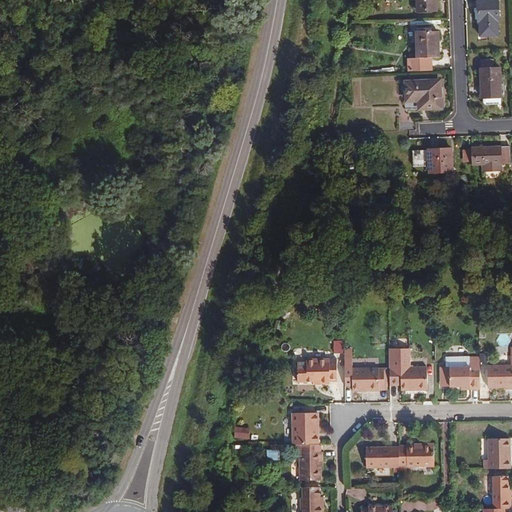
[(438,14),(437,0),(416,0),(418,15),(438,14)]
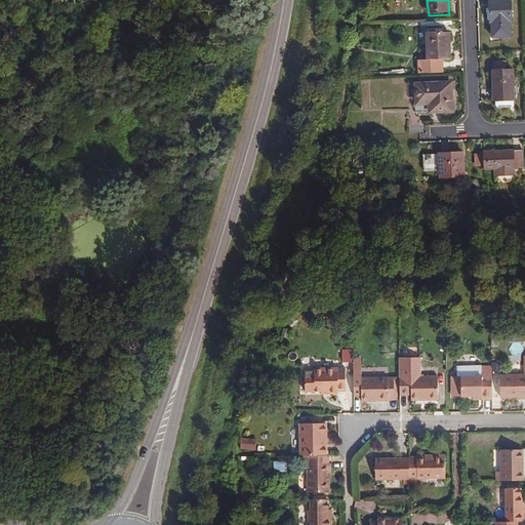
[(513,26),(512,2),(491,2),(492,26),(493,26),(493,40),(513,40),(512,26),(513,26)]
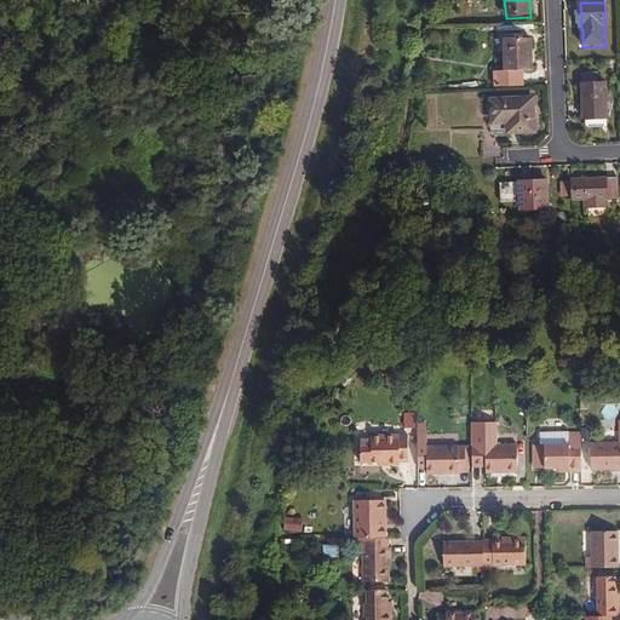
[(532,72),(530,40),(506,40),(506,73),(494,74),(495,89),(523,87),(522,73),(532,72)]
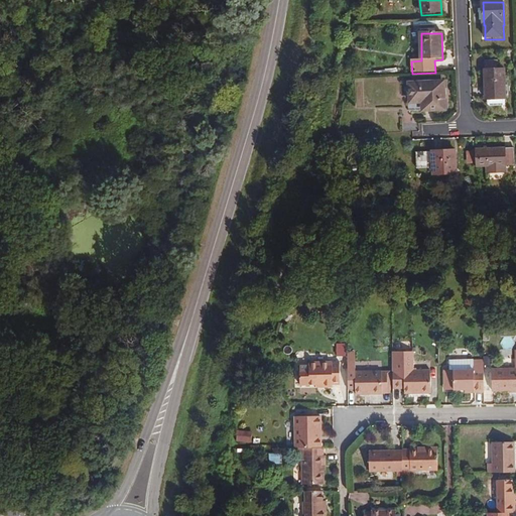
[(506,88),(506,73),(498,74),(498,66),(486,66),(488,102),(490,102),(490,107),(492,108),(507,108),(507,96),(506,88)]
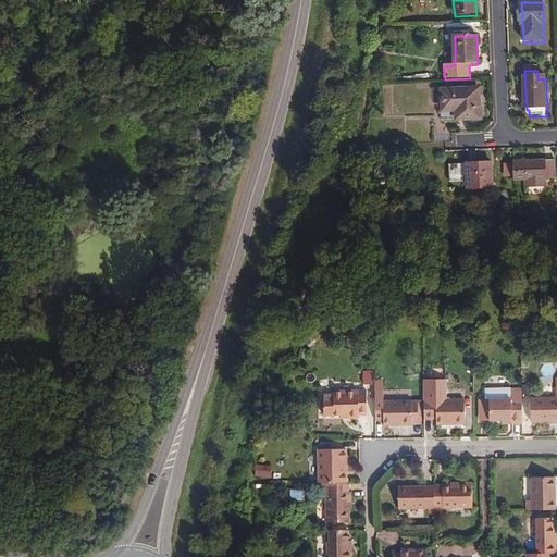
[(484,123),(483,89),(458,90),(458,115),(459,124),(484,123)]
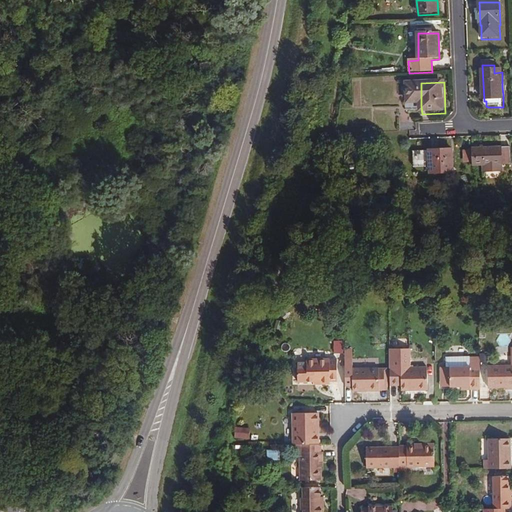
[(421,106),(421,83),(405,84),(406,107),(406,109),(422,109),(421,106)]
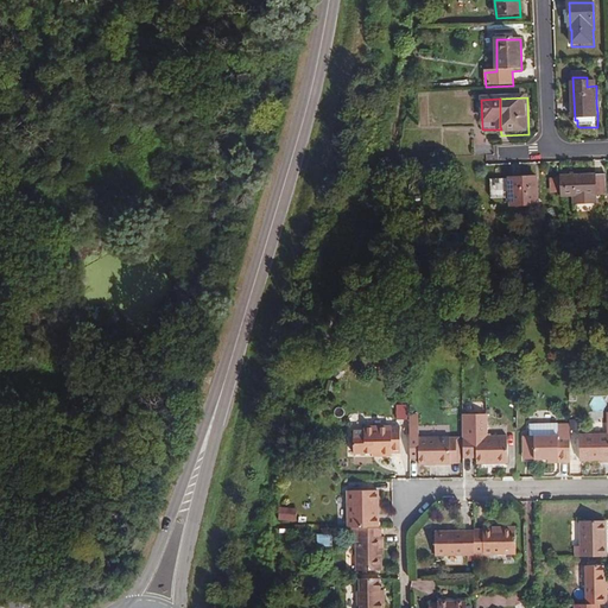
[(607,195),(607,175),(559,177),(559,178),(559,192),(561,198),(575,197),(575,206),(597,204),(596,196),(607,195)]
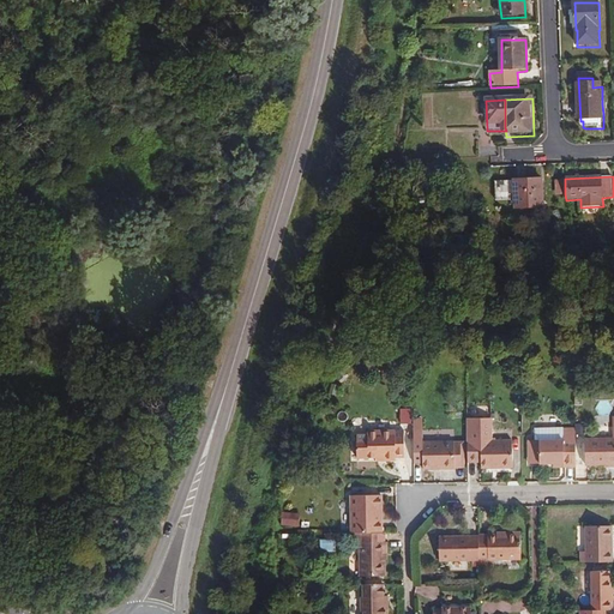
[(565,194),(565,180),(554,181),(555,196),(565,194)]
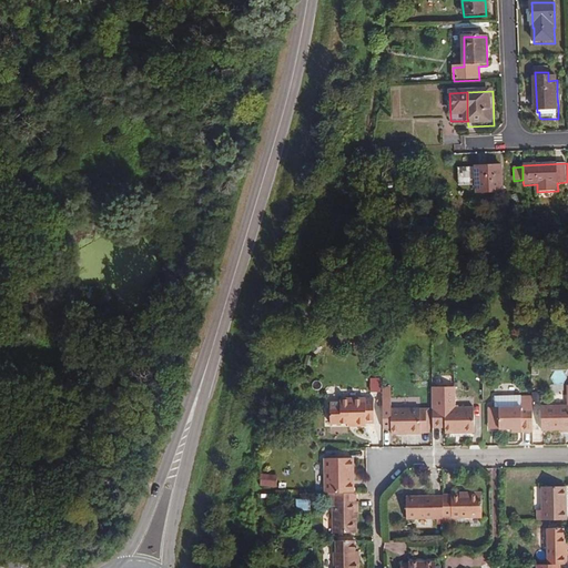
[(503,193),(501,169),(476,170),(477,188),(477,194),(503,193)]
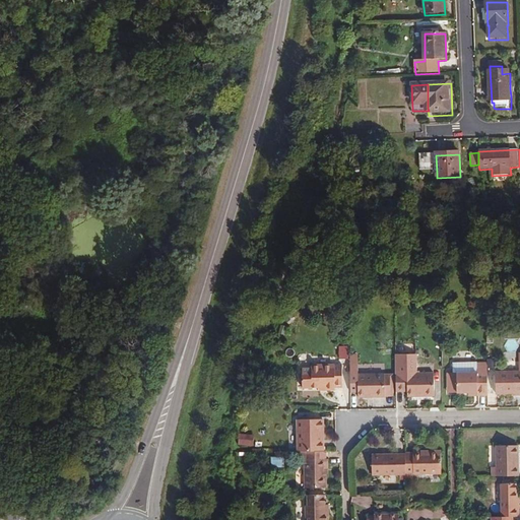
[(433,172),(433,155),(419,156),(419,173),(433,172)]
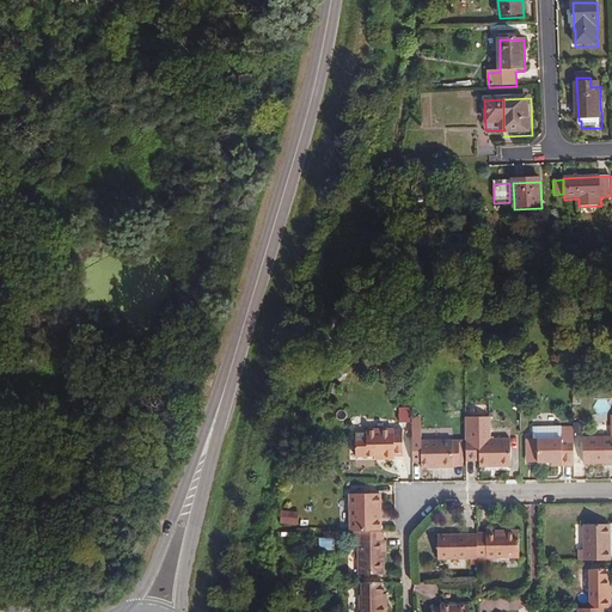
[(487,441),(487,420),(465,420),(465,440),(487,441)]
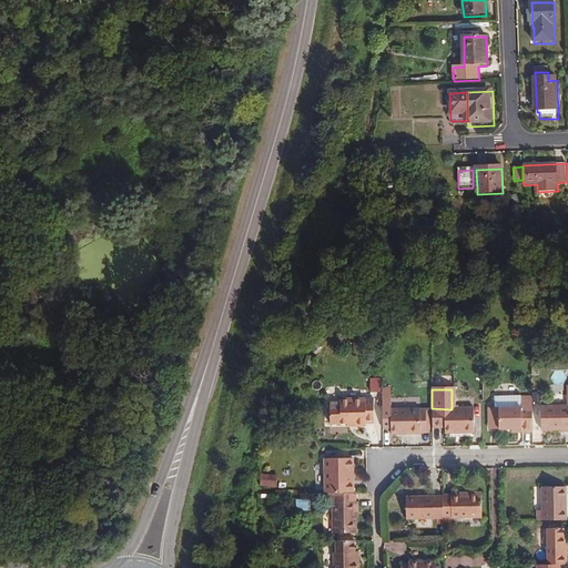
[(520,414),(520,398),(495,397),(495,409),(490,409),(489,417),(500,417),(500,432),(520,432),(520,435),(533,435),(533,414),(520,414)]
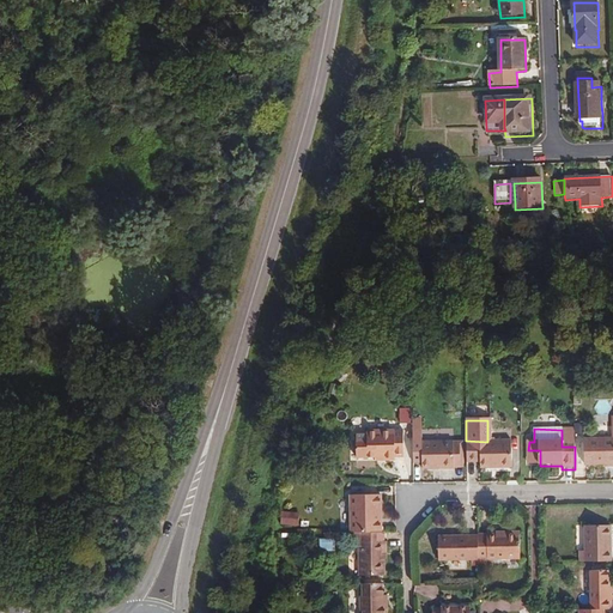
[(402,441),(402,431),(365,430),(365,435),(354,435),(354,439),(402,441)]
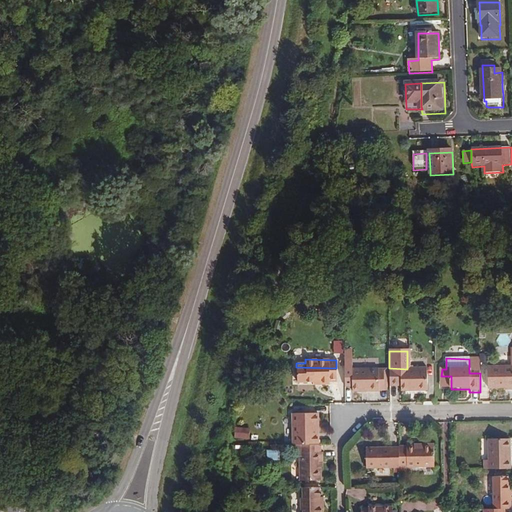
[(480,373),(479,364),(479,359),(469,359),(469,373),(480,373)]
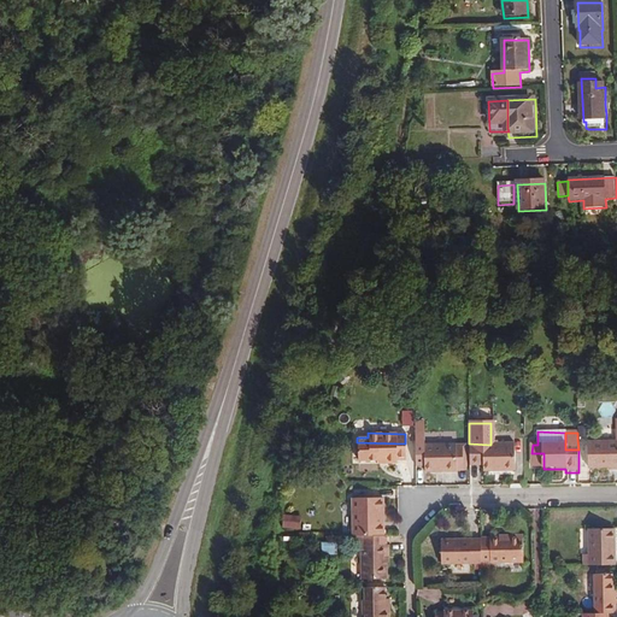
[(405,460),(405,444),(357,442),(357,460),(383,460),(385,464),(395,464),(397,460),(405,460)]
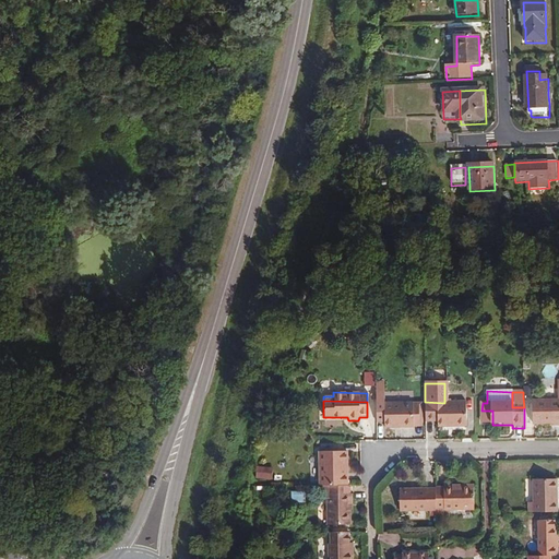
[(466,428),(466,403),(444,403),(425,402),(425,421),(438,423),(438,428),(466,428)]
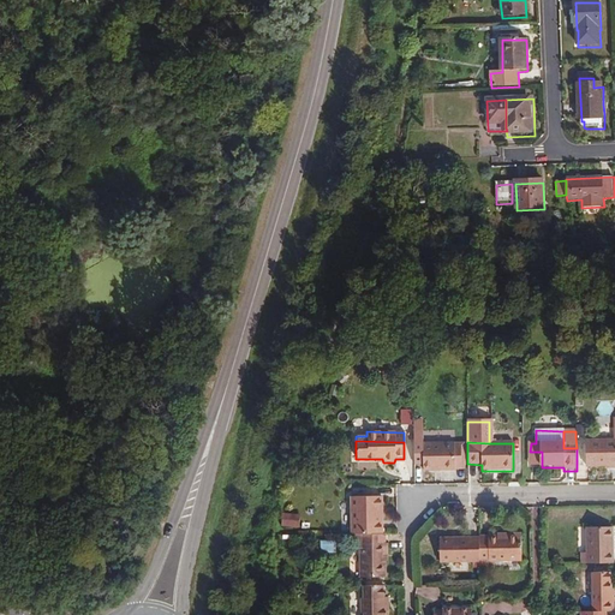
[(614,442),(586,443),(586,469),(614,469),(614,442)]
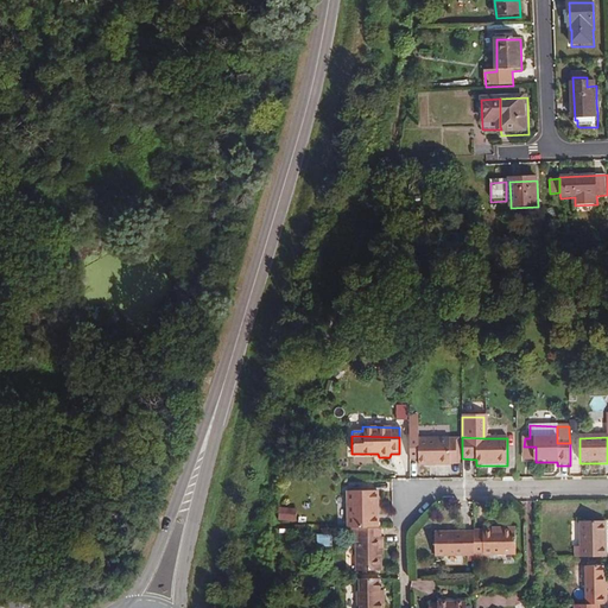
[(448,467),(448,439),(417,439),(409,439),(409,460),(416,460),(416,466),(448,467)]
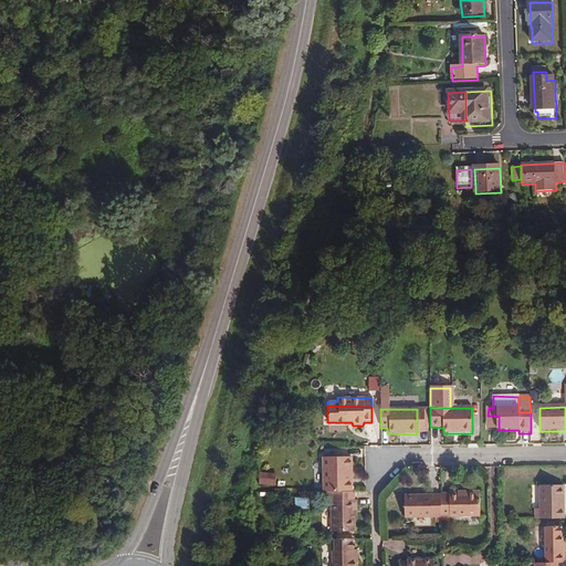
[(499,430),(499,416),(488,416),(488,429),(499,430)]
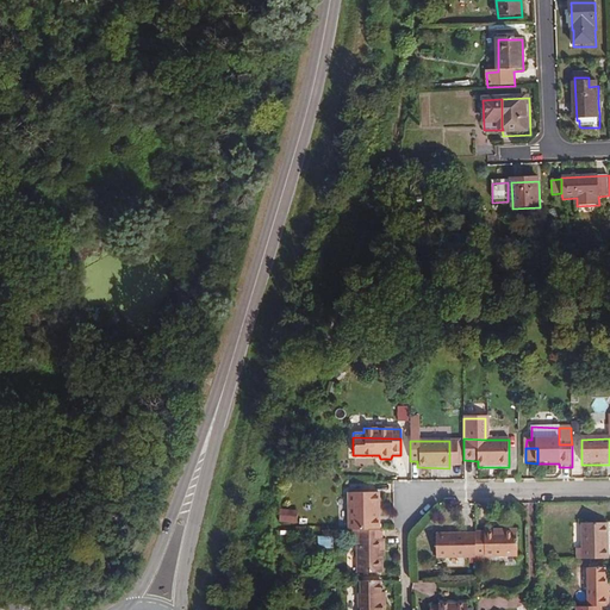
[(379,533),(380,495),(350,493),(349,533),(350,533),(358,533),(379,533)]
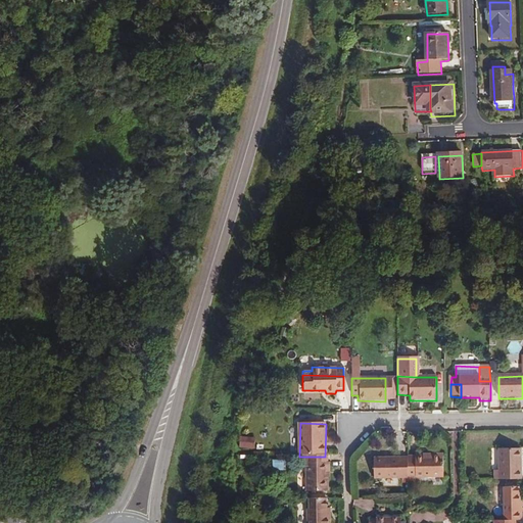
[(257,438),(240,435),(239,448),(255,450),(257,438)]
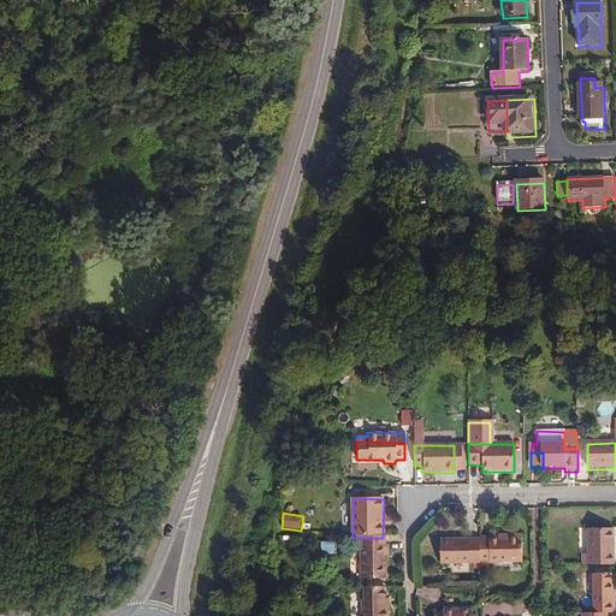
[(614,567),(614,531),(587,531),(587,554),(588,567),(614,567)]
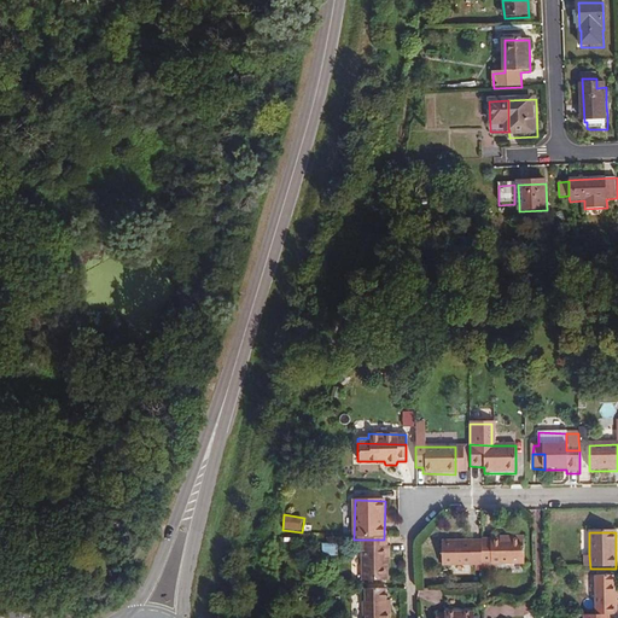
[(390,561),(390,548),(386,548),(386,540),(384,540),(362,540),(362,554),(362,583),(386,583),(386,561),(390,561)]
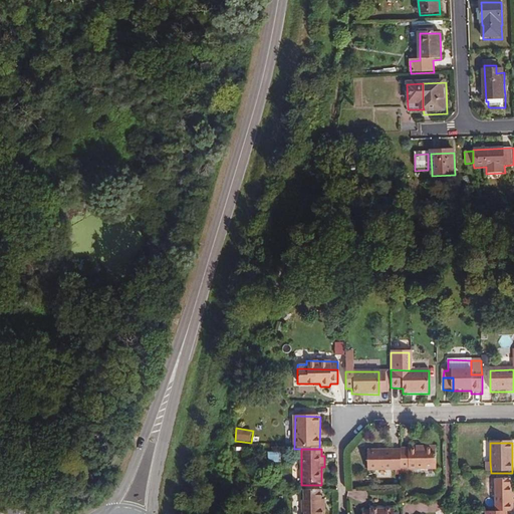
[(436,471),(436,449),(423,449),(423,451),(401,450),(401,452),(401,471),(409,471),(425,471),(436,471)]
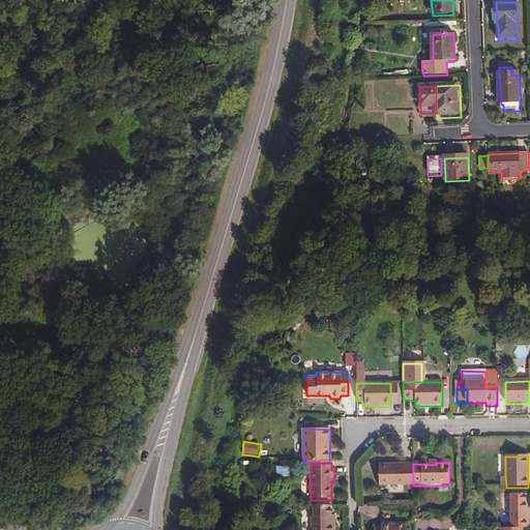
[(290,477),(290,467),(273,466),(272,476),(290,477)]
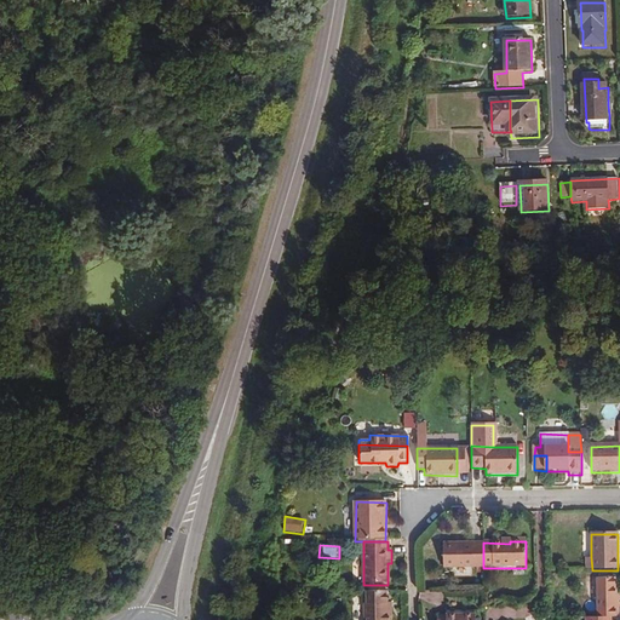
[(483,568),(483,545),(445,545),(443,568),(483,568)]
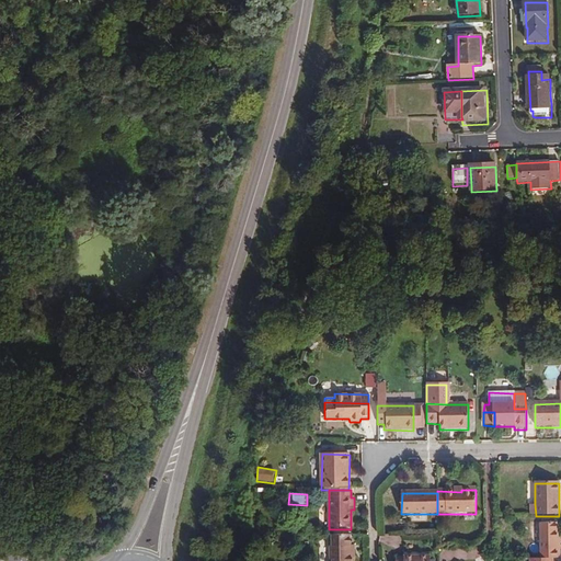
[(556,546),(557,525),(540,525),(540,560),(552,560),(559,560),(559,546),(556,546)]
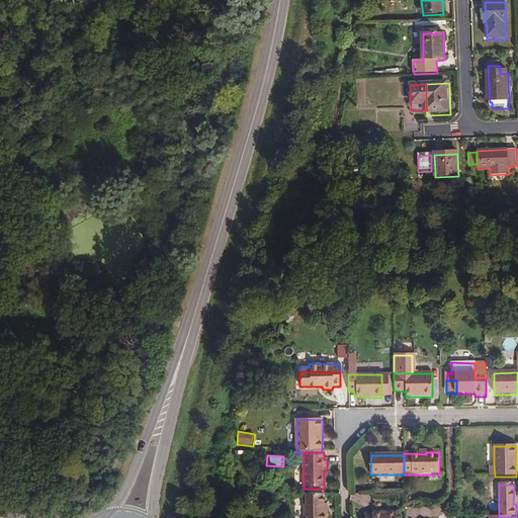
[(323,506),(323,493),(307,493),(307,505),(305,504),(305,513),(306,513),(306,517),(326,517),(327,506),(323,506)]
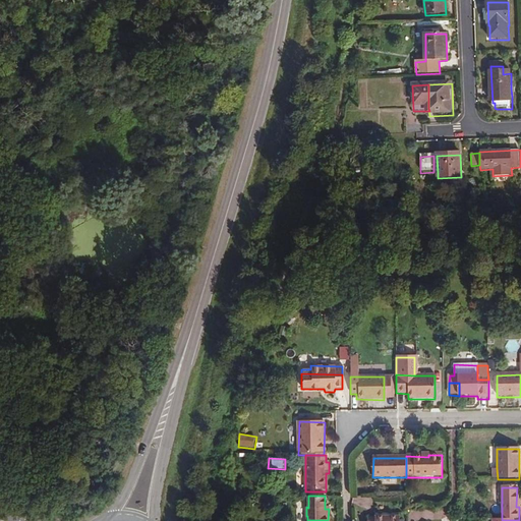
All buildings are outlined.
